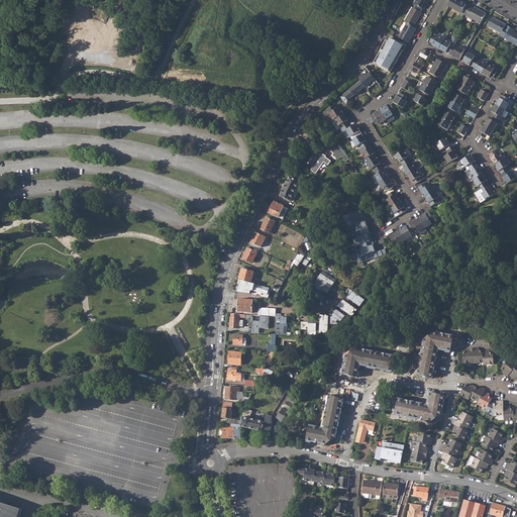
[(423,9),(428,0),(416,0),(414,4),(423,9)]
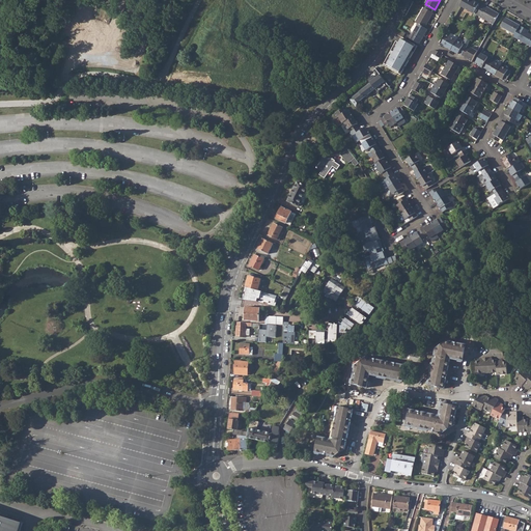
[(463,0),(459,5),(474,14),(479,3),(473,0),(472,0),(463,0)]
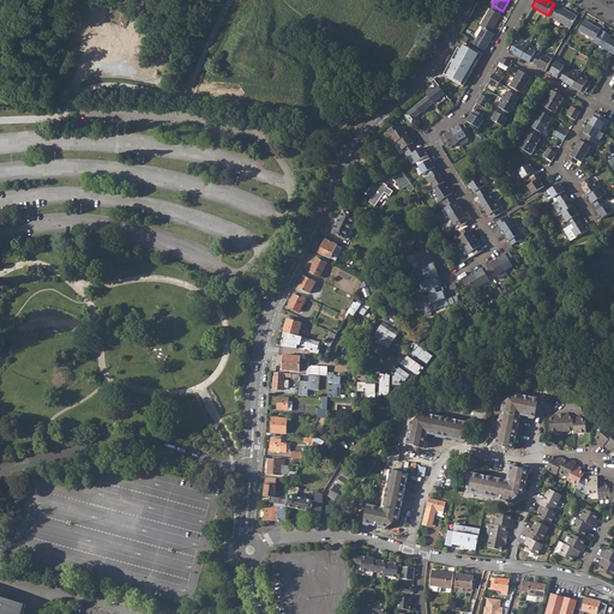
[(551,17),(570,28),(577,16),(563,7),(561,8),(557,6),(551,17)]
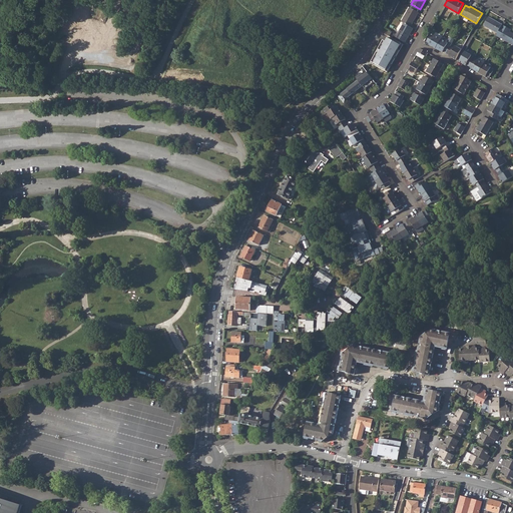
[(404,23),(410,27),(418,12),(409,7),(401,21),(404,23)]
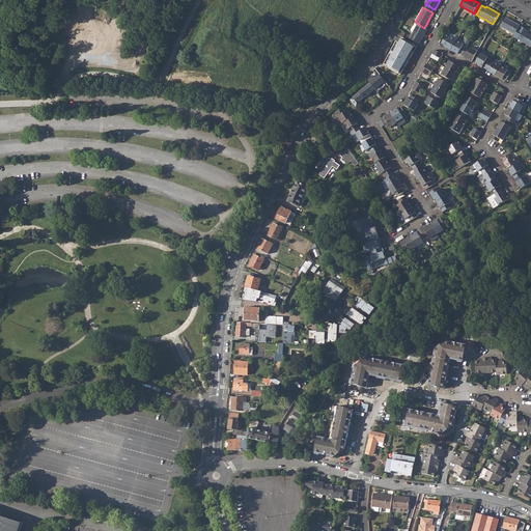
[(501,26),(514,34),(520,25),(506,18),(501,26)]
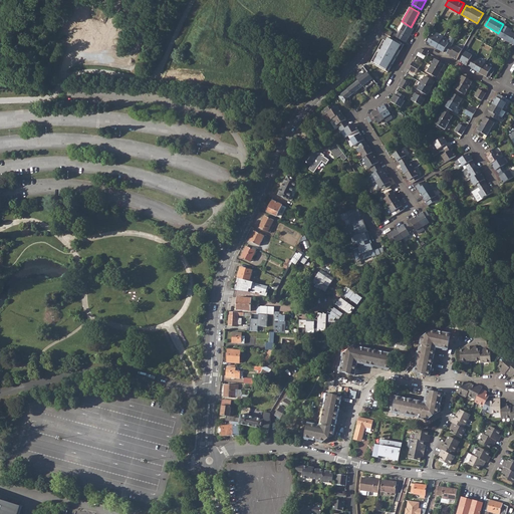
[(396,37),(406,42),(414,28),(411,27),(405,23),(396,37)]
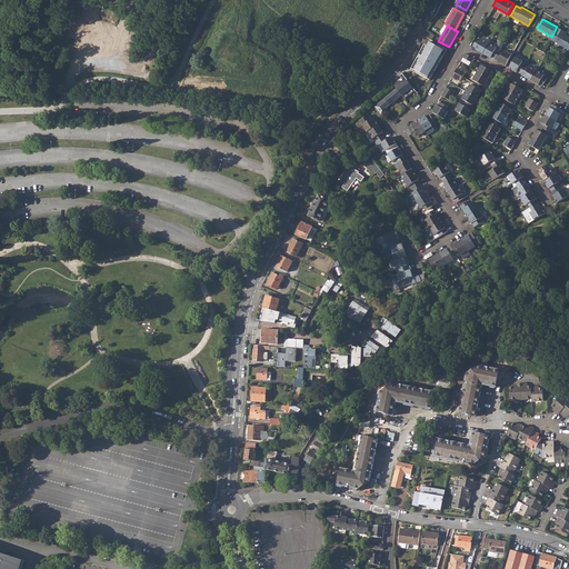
[(568,36),(566,35),(563,33),(566,31),(557,27),(551,37),(550,38),(568,48),(568,36)]
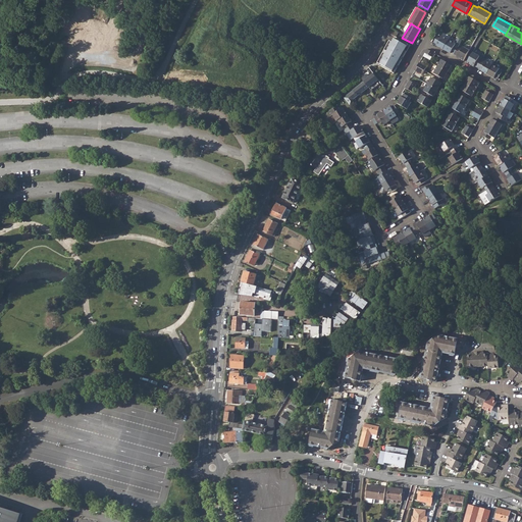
[(436,46),(444,50),(449,41),(441,37),(441,38),(437,36),(434,43),(437,45),(436,46)]
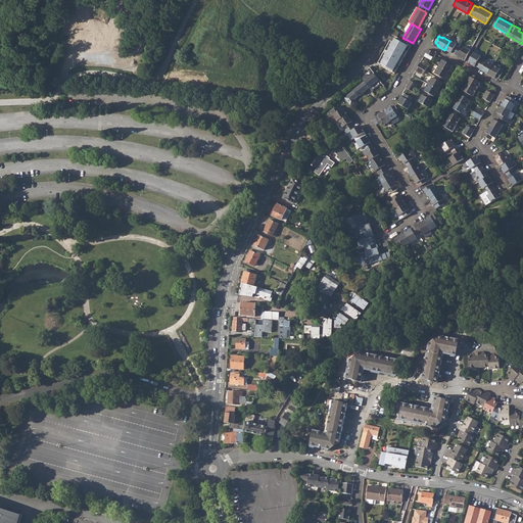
[(408,46),(394,39),(379,64),(393,72),(408,46)]
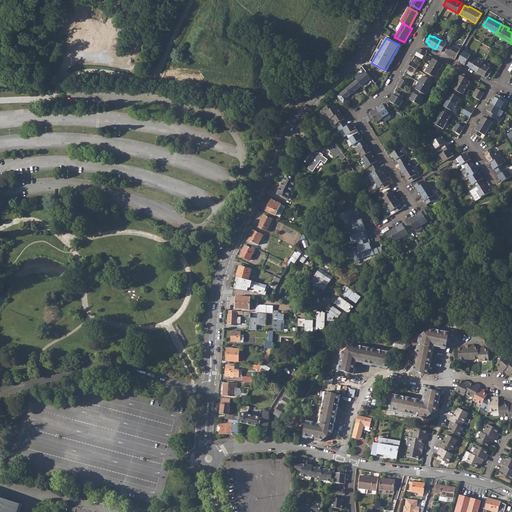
[(442,52),(445,54),(449,46),(446,45),(447,43),(440,40),(435,49),(442,52)]
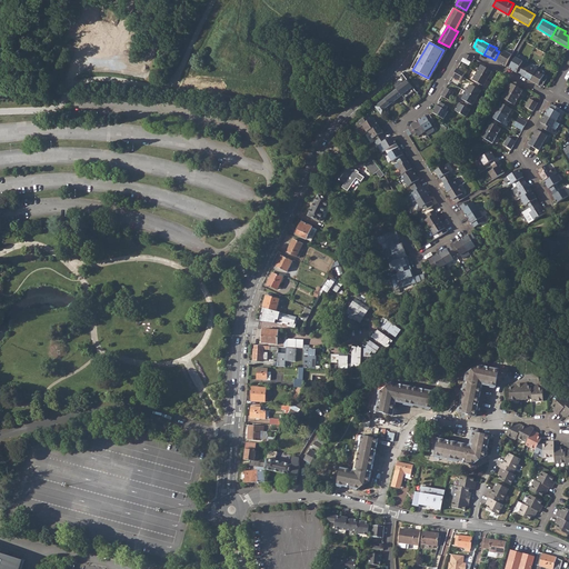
[(498,62),(506,67),(511,56),(505,51),(503,53),(499,51),(495,60),(499,61),(498,62)]
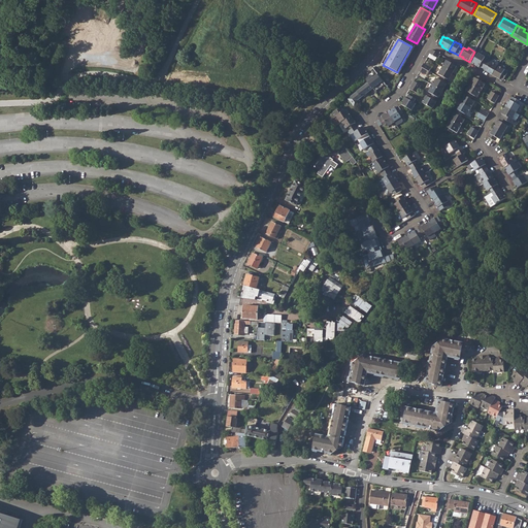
[(480,67),(483,69),(487,62),(484,60),(486,58),(479,54),(472,64),(480,68),(480,67)]
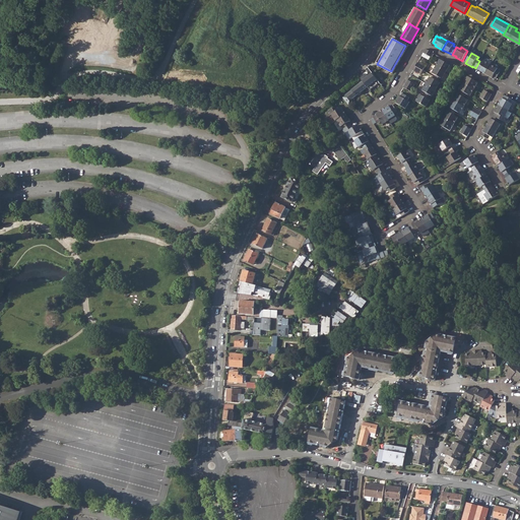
[(452,63),(448,61),(447,63),(444,62),(440,60),(437,66),(447,72),(452,63)]
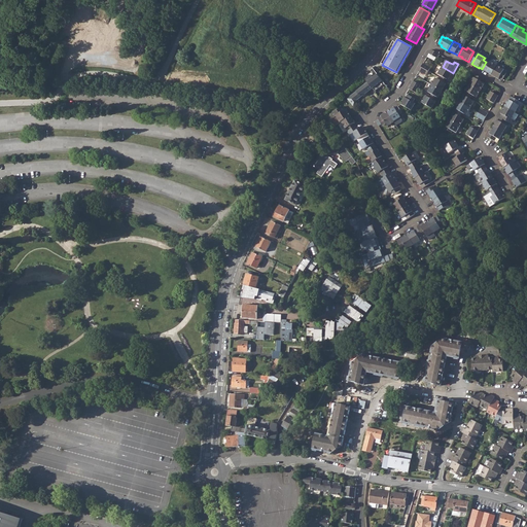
[(485,71),(492,75),(497,66),(490,62),(490,63),(486,62),(482,69),(486,71),(485,71)]
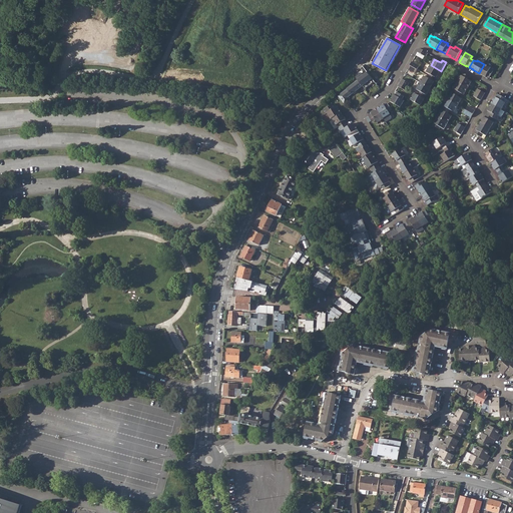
[(378,86),(379,87),(381,84),(379,82),(382,80),(367,61),(362,66),(366,71),(372,79),(378,86)]
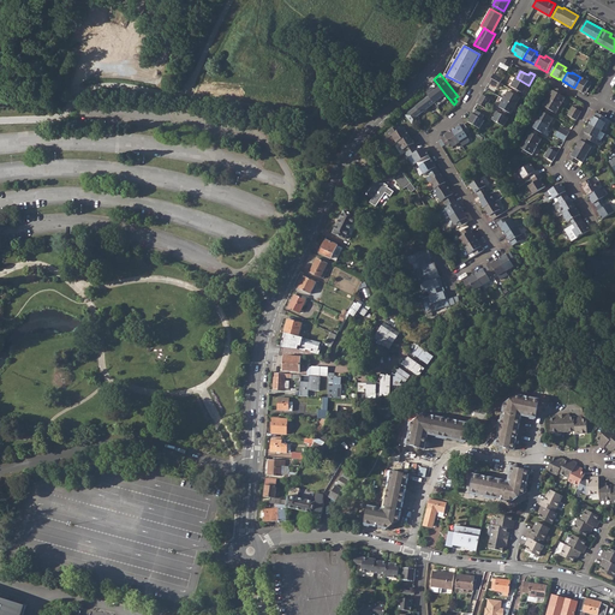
[(583,91),(587,94),(592,85),(587,83),(589,82),(580,77),(574,88),(583,93),(583,91)]
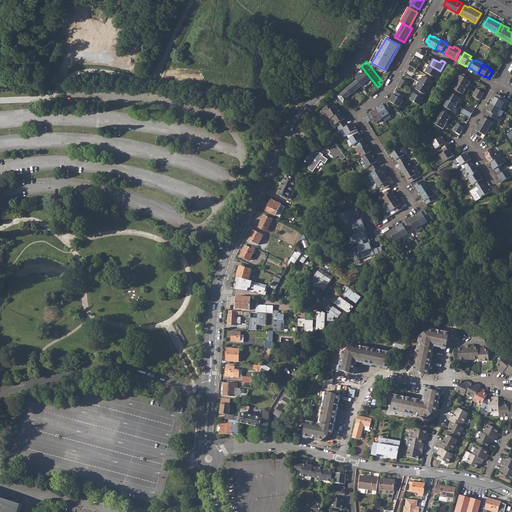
[(426,72),(430,73),(433,75),(432,77),(435,79),(436,77),(437,77),(440,71),(430,65),(426,72)]
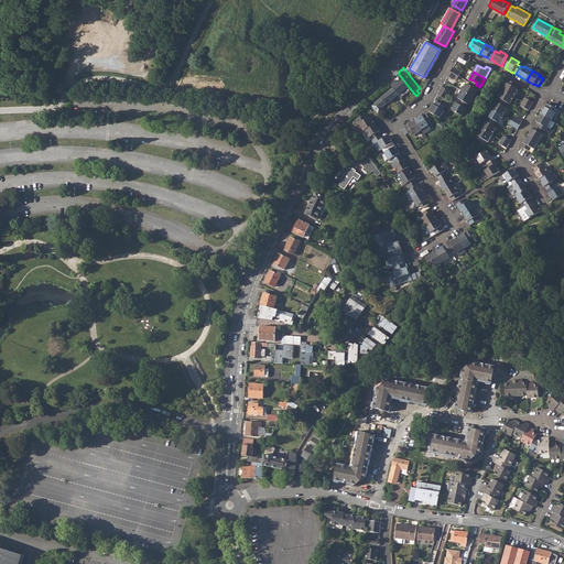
[(399,96),(409,87),(402,78),(392,87),(393,88),(398,95),(399,96)]
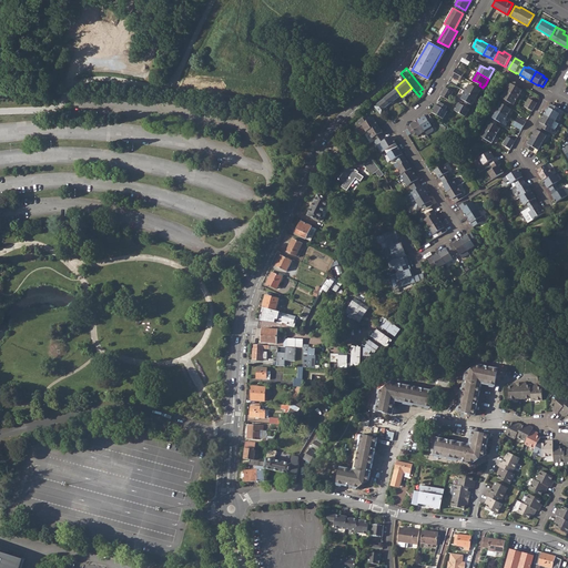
[(521,90),(518,88),(515,85),(516,83),(513,81),(507,92),(517,98),(521,90)]
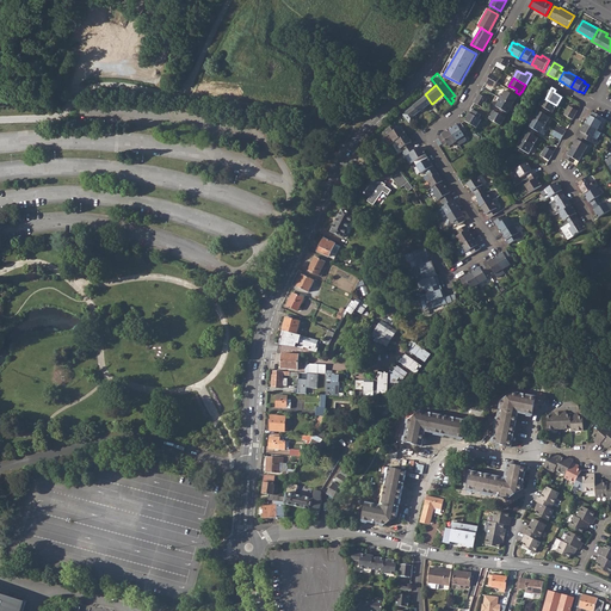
[(519,94),(516,92),(514,94),(510,92),(506,90),(501,98),(513,105),(519,94)]
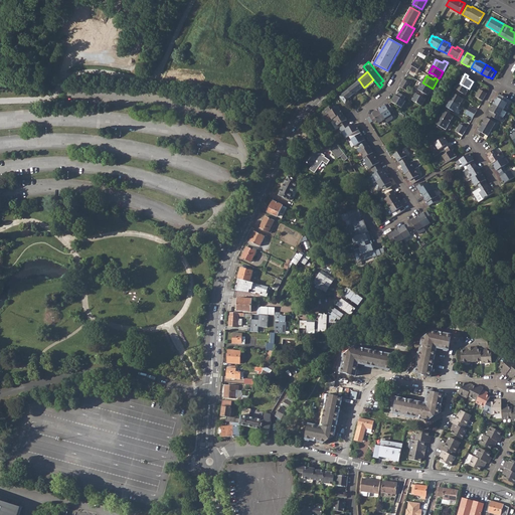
[(349,98),(363,87),(359,80),(340,96),(346,103),(349,101),(349,98)]
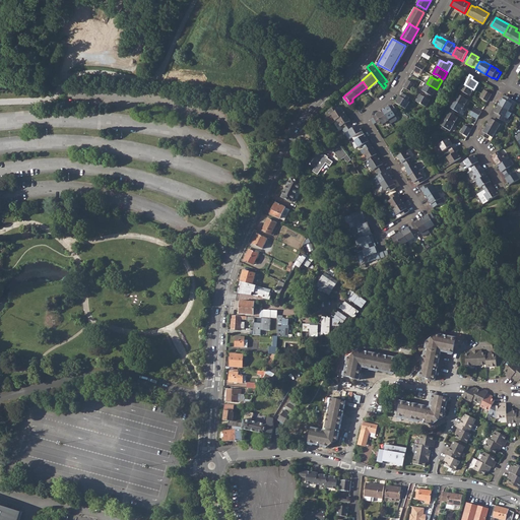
[(423,90),(427,92),(430,94),(429,96),(432,99),(433,96),(434,96),(437,89),(427,83),(423,90)]
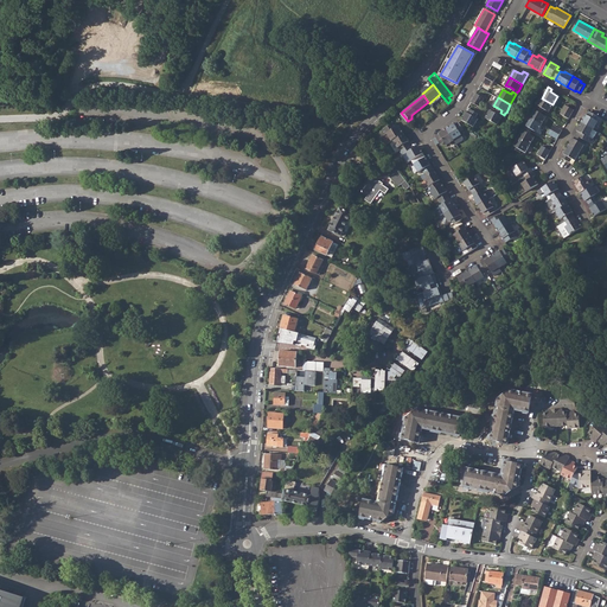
[(472,102),(480,108),(483,103),(474,98),(472,102)]
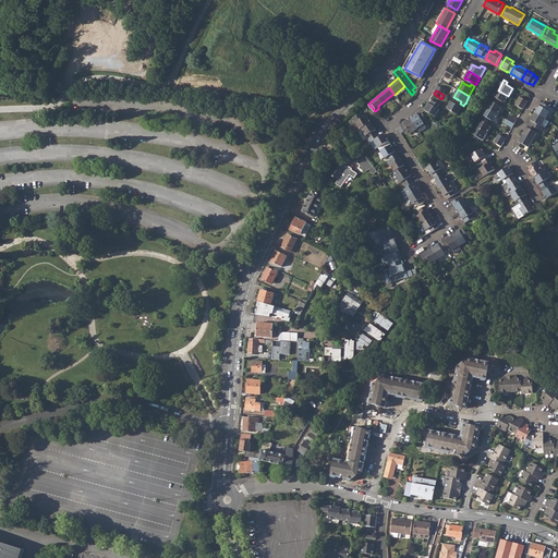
[(493,99),(496,100),(497,99),(500,100),(505,102),(508,96),(498,91),(493,99)]
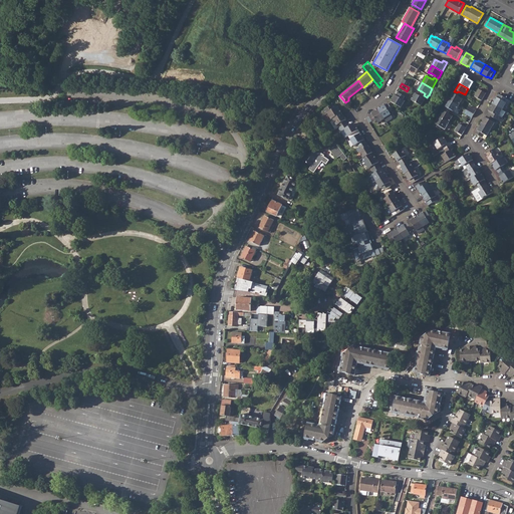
[(463,98),(459,96),(456,95),(457,92),(454,91),(449,99),(459,105),(463,98)]
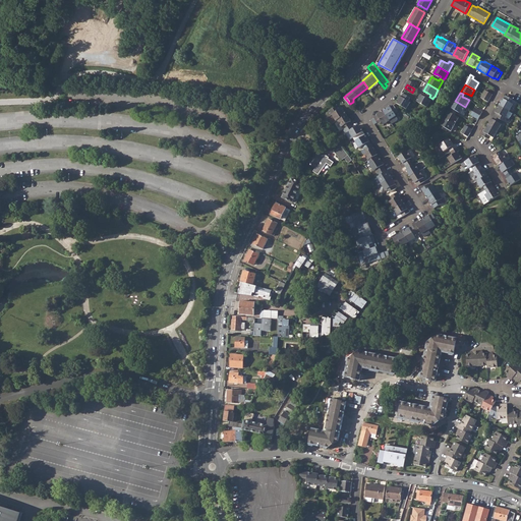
[(397,104),(408,109),(411,103),(409,102),(411,98),(404,94),(402,98),(401,97),(397,104)]
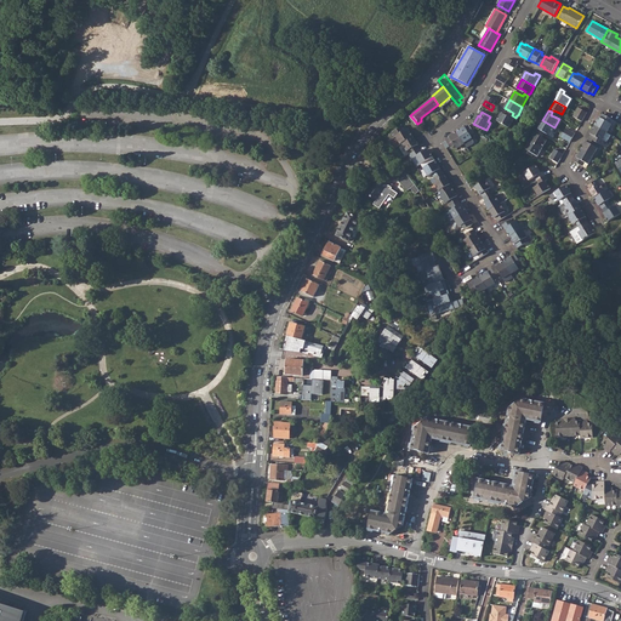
[(516,118),(512,115),(511,118),(507,115),(502,113),(497,121),(511,127),(516,118)]
